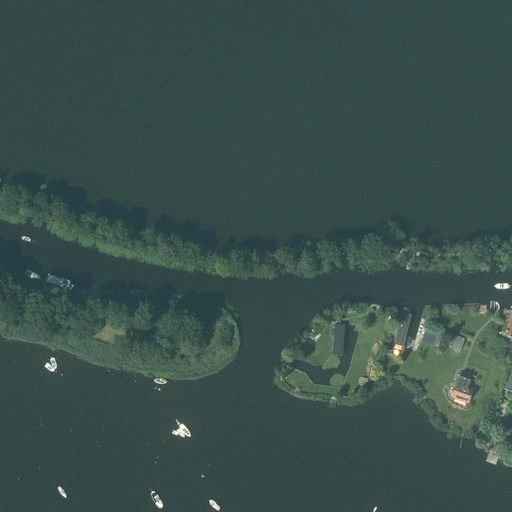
[(411,314),(402,312),(394,344),(403,346),(411,314)]
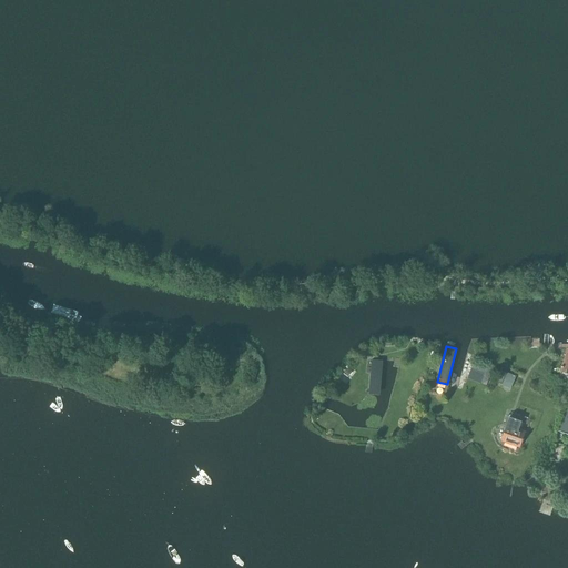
[(381,359),(369,359),(367,394),(378,395),(381,359)]
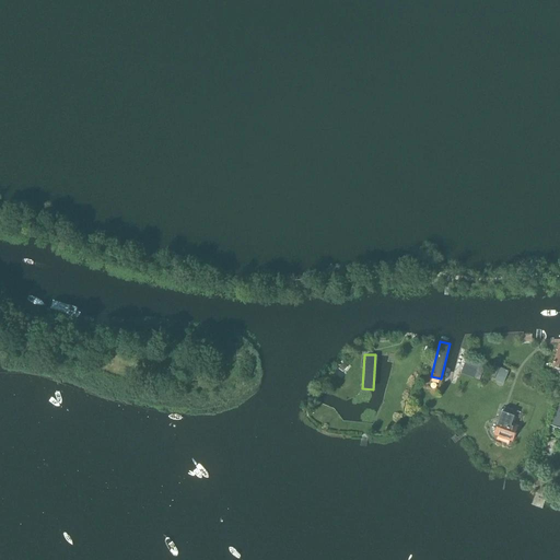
[(475,380),(478,369),(465,364),(462,374),(475,380)]
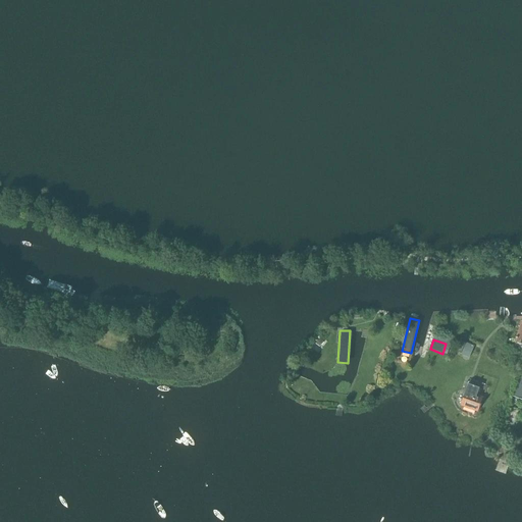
[(470,357),(474,347),(467,344),(462,354),(470,357)]
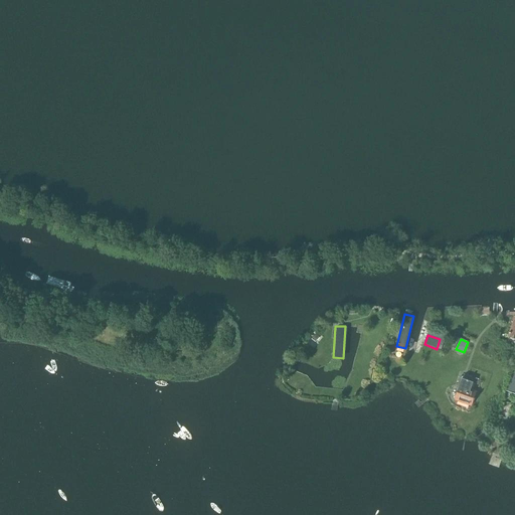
[(514,393),(514,392),(514,366),(513,366),(504,389),(514,393)]
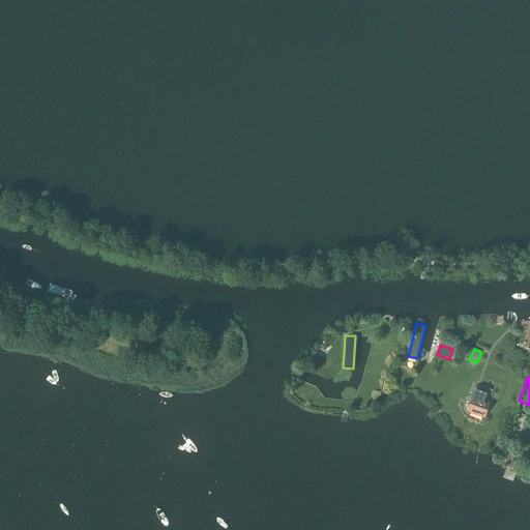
[(486,418),(491,403),(484,401),(487,393),(475,389),(467,412),(486,418)]
